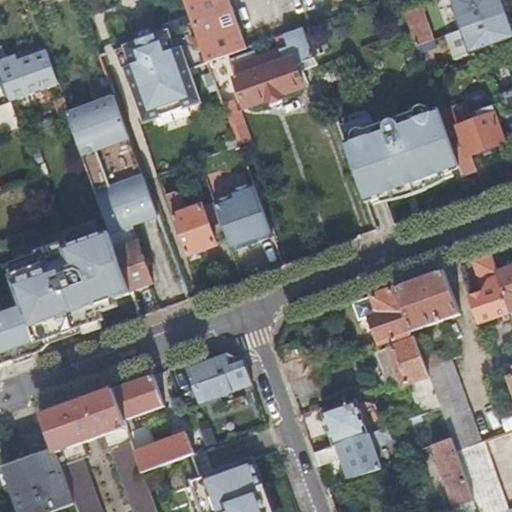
[(29,0),(33,10),(48,4),(46,0),(29,0)]
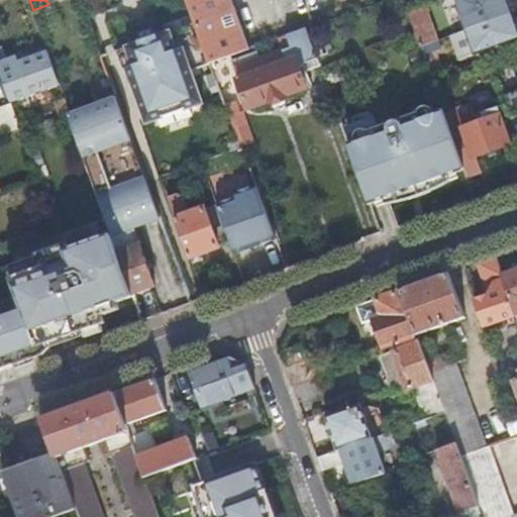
[(212,63),(251,48),(249,45),(232,0),(189,0),(198,24),(212,63)]
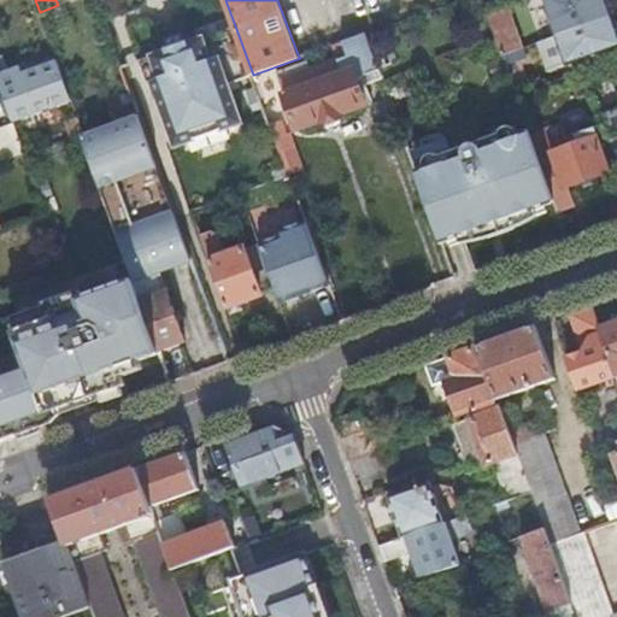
[(562,0),(546,6),(557,35),(612,16),(605,0),(562,0)]
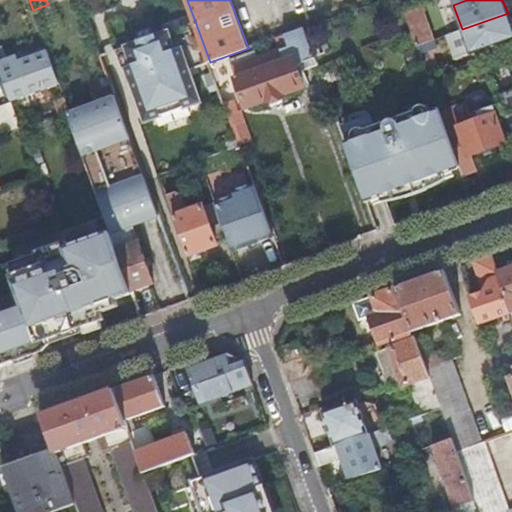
[(403,12),(416,46),(431,40),(419,7),(403,12)]
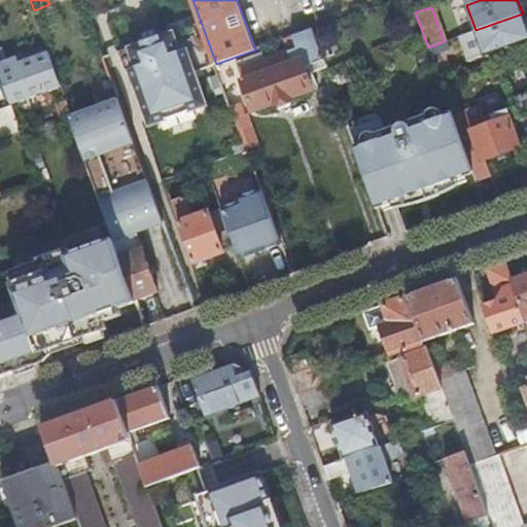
[(526,26),(523,13),(476,30),(484,54),(526,38),(526,26)]
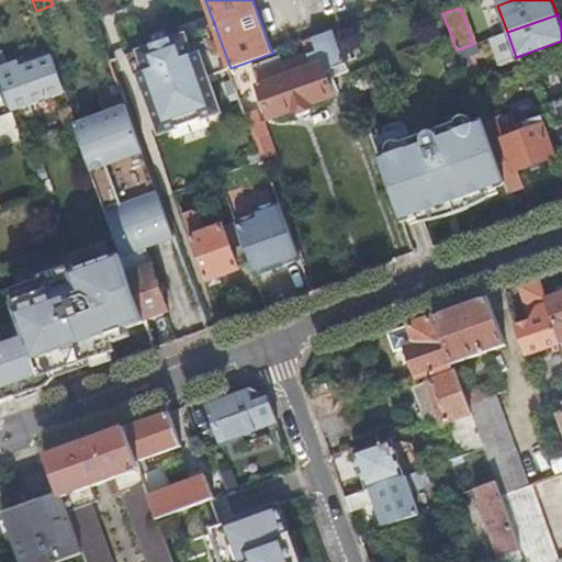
[(212,76),(231,68),(215,26),(168,43),(158,46),(130,57),(138,79),(143,77),(164,135),(177,131),(213,116),(225,112),(212,76)]
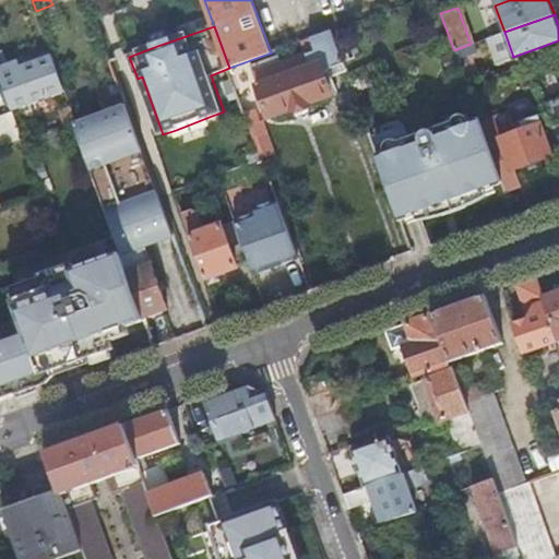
[(322,70),(343,62),(331,31),(301,42),(306,54),(282,63),(278,56),(251,66),(270,117),(331,94),(322,70)]
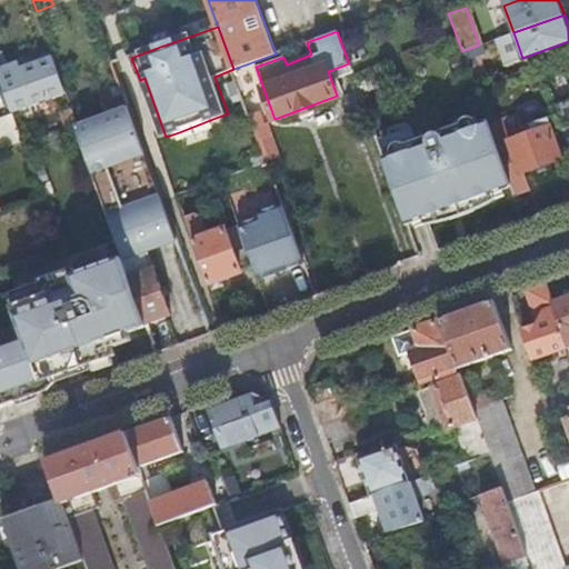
[(160,47),(170,43),(167,33),(157,37),(160,47)]
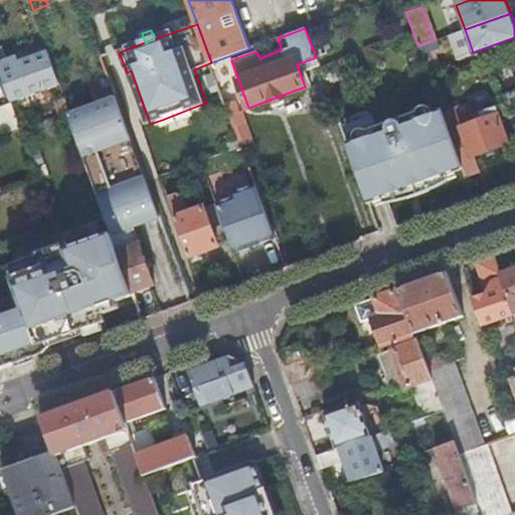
[(117,97),(111,79),(92,86),(99,104),(117,97)]
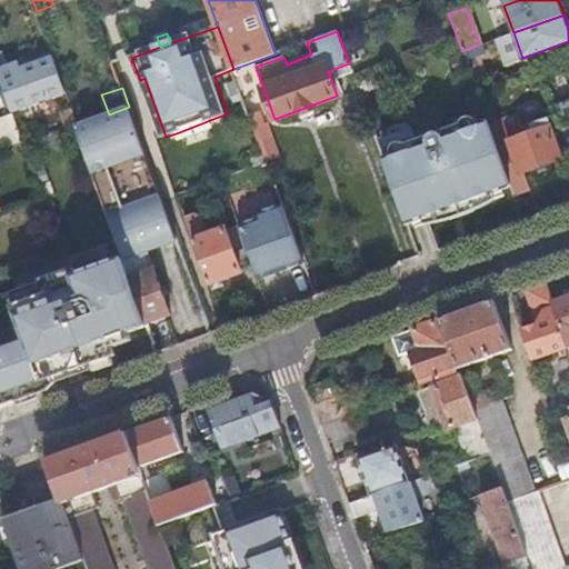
[(568,100),(556,105),(565,130),(568,128),(568,100)]
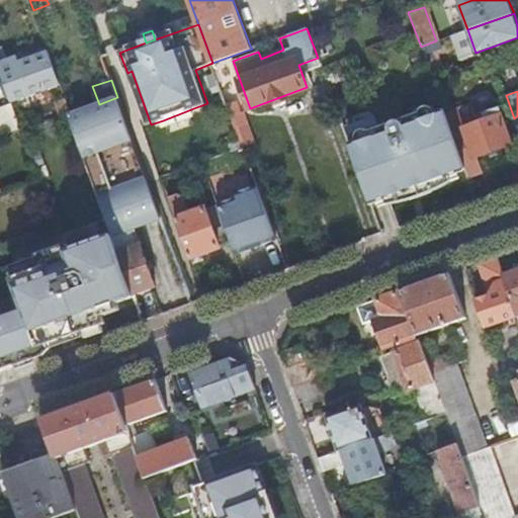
[(89,169),(137,152),(117,97),(99,104),(72,114),(70,115),(89,169)]
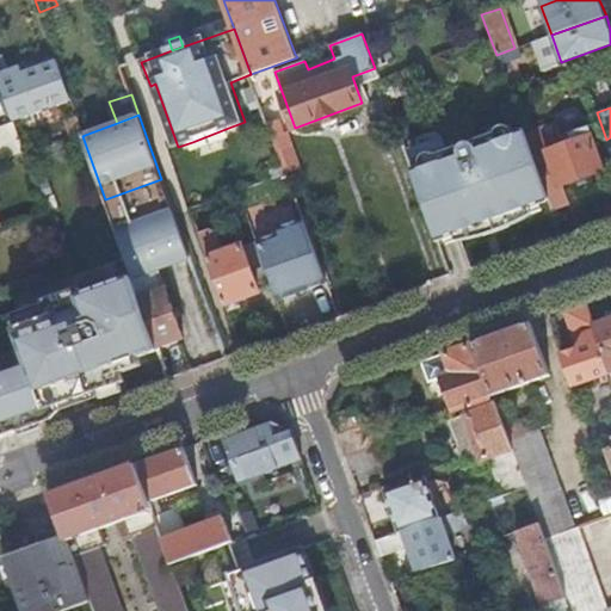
[(543,144),(531,149),(549,198),(553,208),(571,202),(565,185),(605,171),(588,125),(562,134),(557,122),(537,128),(543,144)]
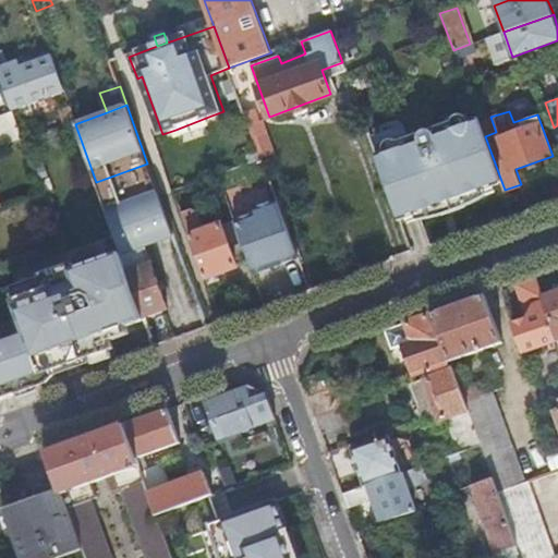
[(0,150),(23,143),(12,114),(0,119),(0,150)]
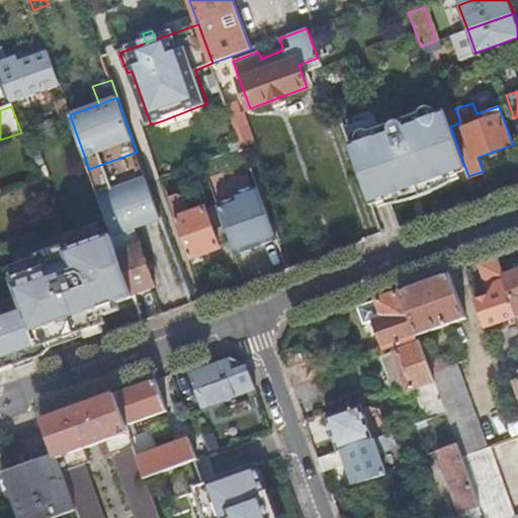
[(198,112),(196,107),(163,120),(164,125),(174,121),(179,123),(189,119),(191,115),(198,112)]
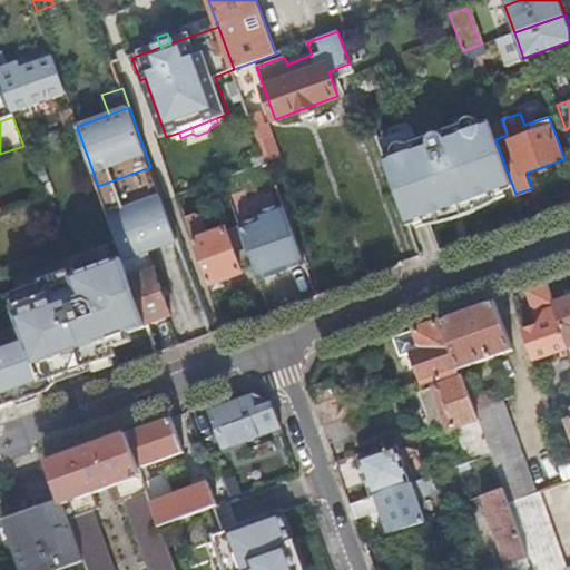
[(495,139),(488,119),(444,136),(443,135),(441,134),(440,134),(436,134),(434,134),(432,135),(430,136),(429,137),(428,138),(428,139),(426,141),(428,143),(384,158),(408,223),(416,219),(426,216),(428,219),(498,194),(497,190),(504,188),(512,185),(495,139)]
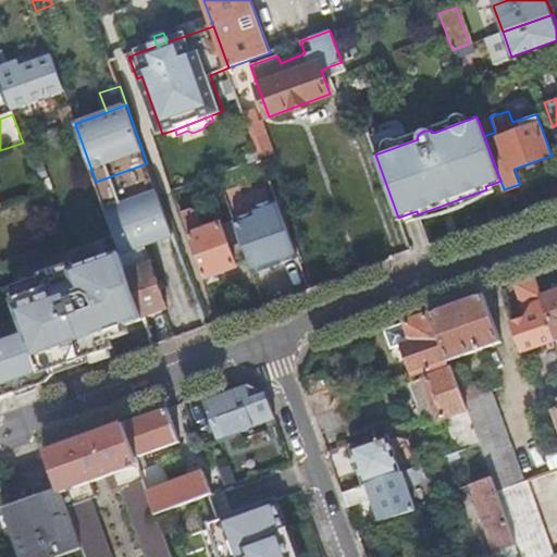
[(147,248),(174,238),(147,163),(96,182),(121,252),(122,256),(147,248)]
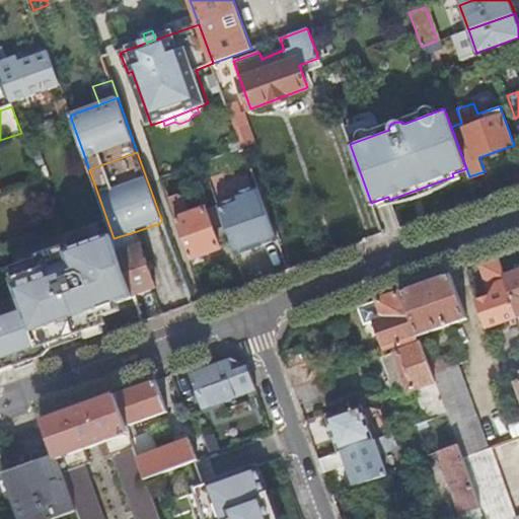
[(388,197),(379,200),(381,206),(383,206),(390,205),(396,203),(402,202),(410,200),(416,198),(422,196),(428,194),(434,192),(439,189),(445,187),(450,183),(455,180),(461,177),(459,171),(452,173),(453,176),(389,200),(388,197)]
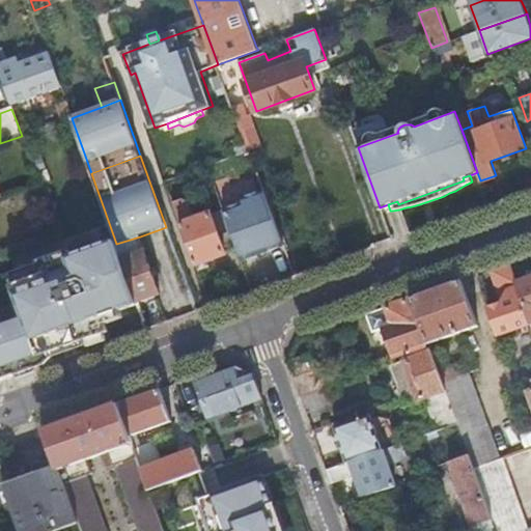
[(226,251),(236,247),(222,207),(194,218),(186,198),(173,202),(196,262),(226,252),(226,251)]
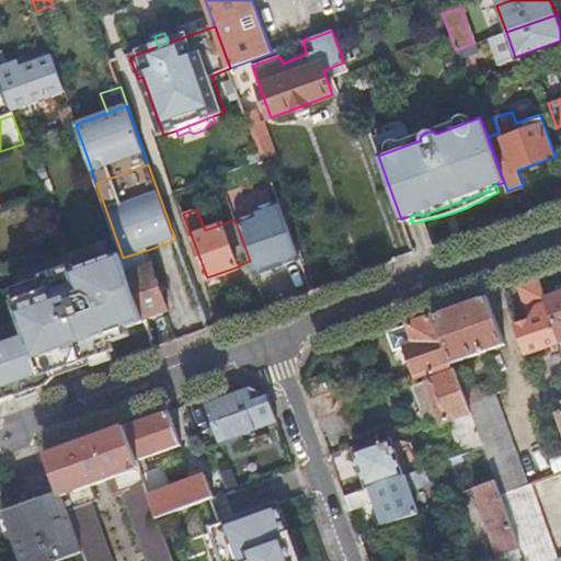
[(288,298),(311,290),(293,239),(270,248),(288,298)]
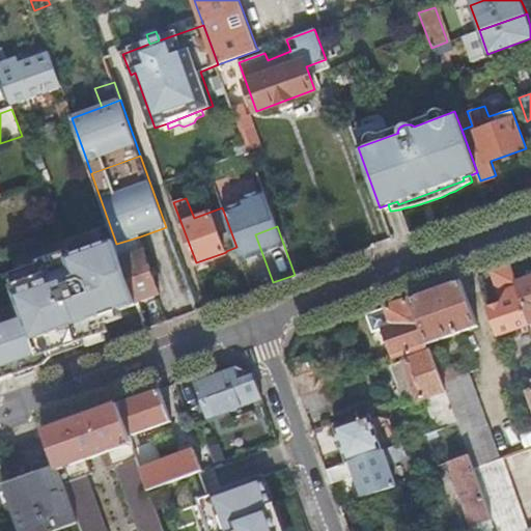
[(161,295),(140,236),(116,244),(138,302),(161,295)]
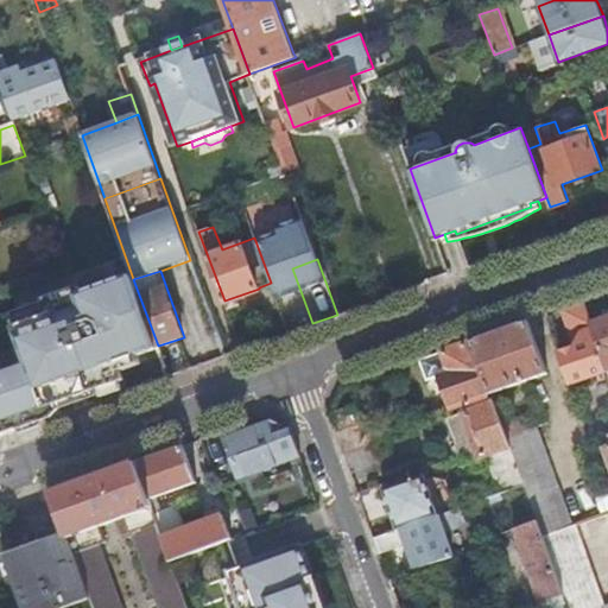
[(133,279),(132,276),(81,295),(80,289),(0,316),(0,435),(20,428),(19,424),(59,409),(57,403),(124,379),(116,358),(127,354),(137,355),(158,347),(158,346),(133,279)]
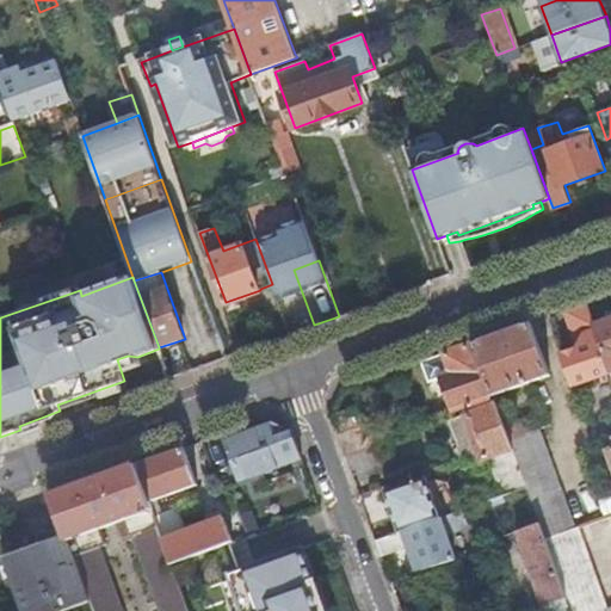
[(586,303),(563,312),(576,347),(561,355),(573,387),(610,374),(610,370),(594,325),(586,303)]
